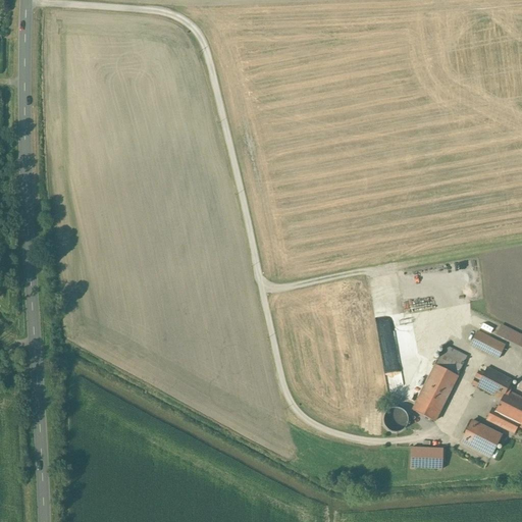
[(521,329),(517,327),(512,337),(521,343),(521,329)]
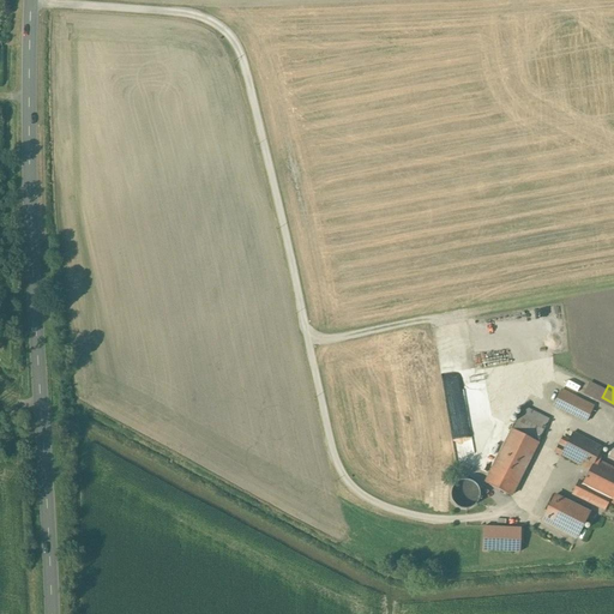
[(575,398),(560,391),(553,405),(567,413),(575,398)]
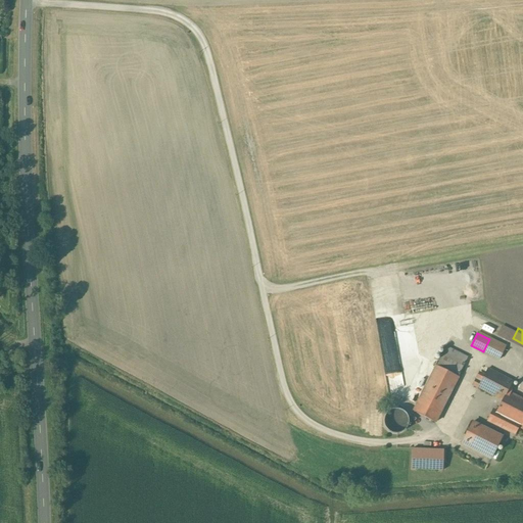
[(467,358),(445,346),(435,366),(458,377),(467,358)]
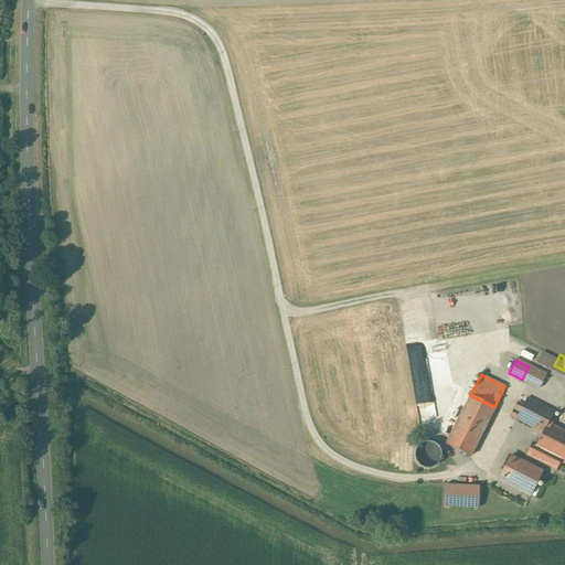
[(494,407),(470,395),(446,444),(469,456),(494,407)]
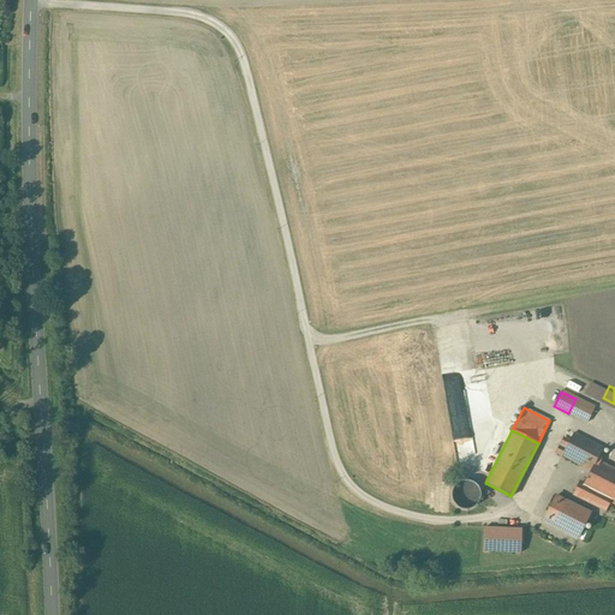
[(602,449),(573,434),(561,455),(590,471),(596,461),(602,449)]
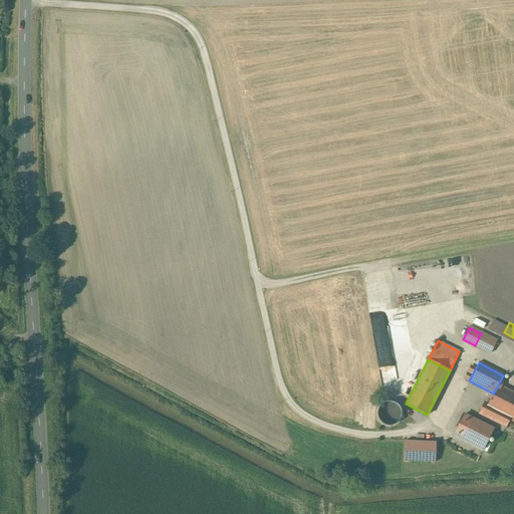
[(513,393),(498,386),(493,394),(486,408),(512,421),(513,416),(513,393)]
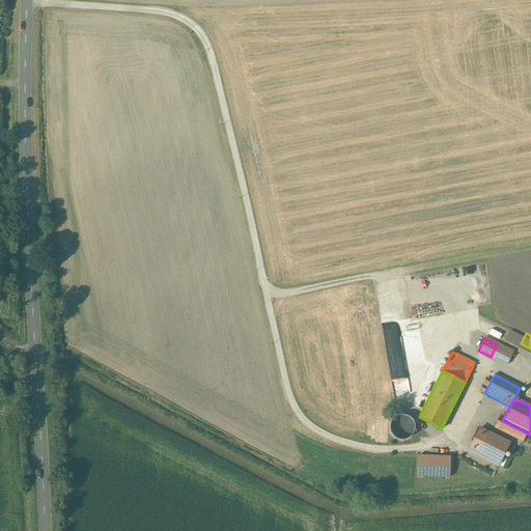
[(404,416),(401,415),(397,416),(395,417),(394,418),(393,418),(392,419),(391,421),(390,423),(389,424),(389,426),(389,428),(389,429),(389,430),(390,432),(391,435),(393,437),(394,438),(395,439),(397,440),(399,440),(402,441),(404,440),(408,439),(409,438),(411,437),(411,436),(412,435),(413,434),(413,431),(414,430),(414,429),(414,427),(414,425),(414,423),(413,422),(412,421),(411,419),(410,418),(408,417),(407,416),(404,416)]
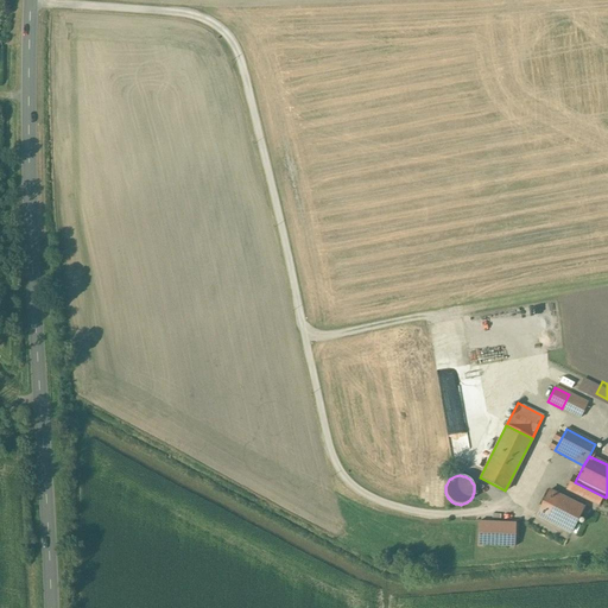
[(583,507),(549,491),(536,515),(570,532),(583,507)]
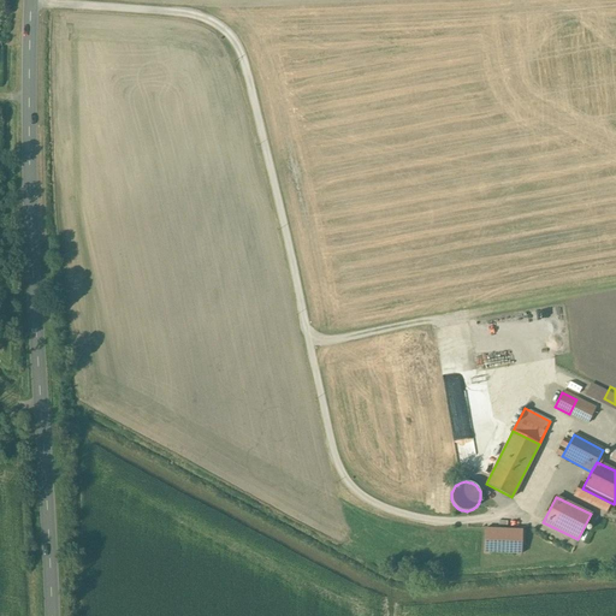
[(521,529),(485,528),(484,552),(520,555),(521,529)]
